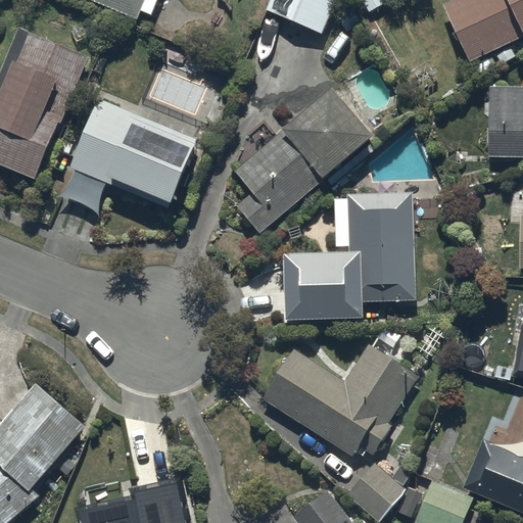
[(86,0),(136,20),(140,10),(151,15),(157,0),(86,0)]
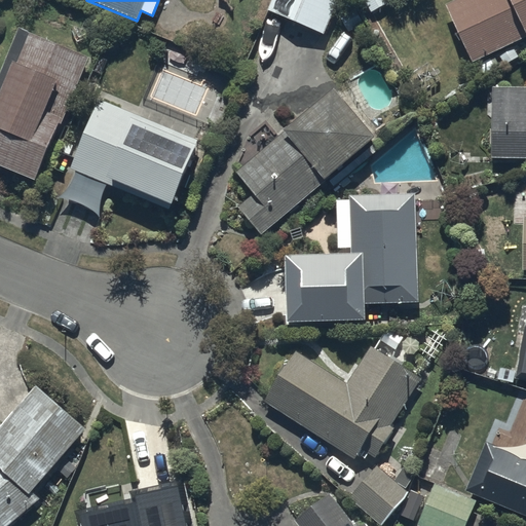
[(337,0),(270,0),(267,9),(324,33),(337,0)]
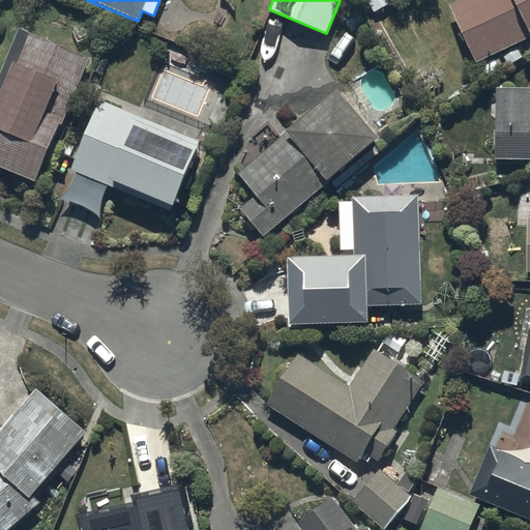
[(529,0),(457,0),(449,4),(476,62),(529,37),(529,0)]
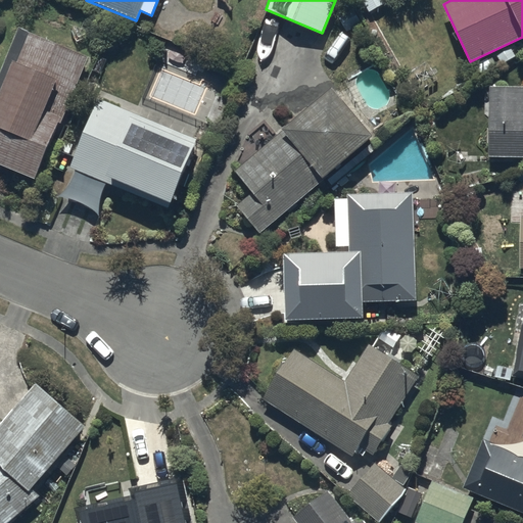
[(0,167),(35,181),(85,57),(15,29),(0,67),(0,167)]
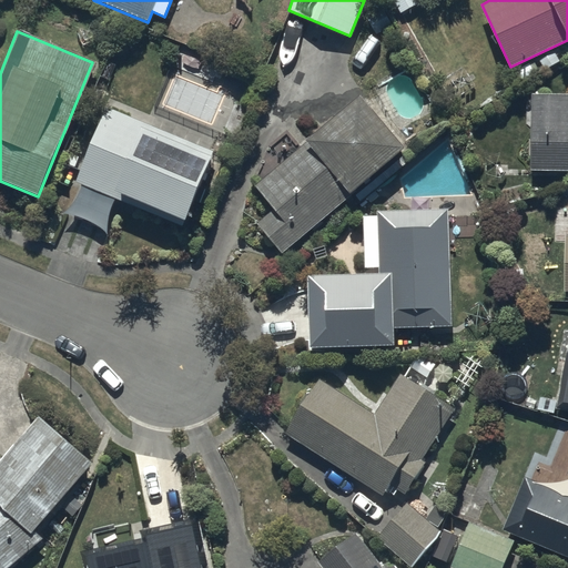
[(567,92),(531,92),(530,169),(567,169),(567,92)]
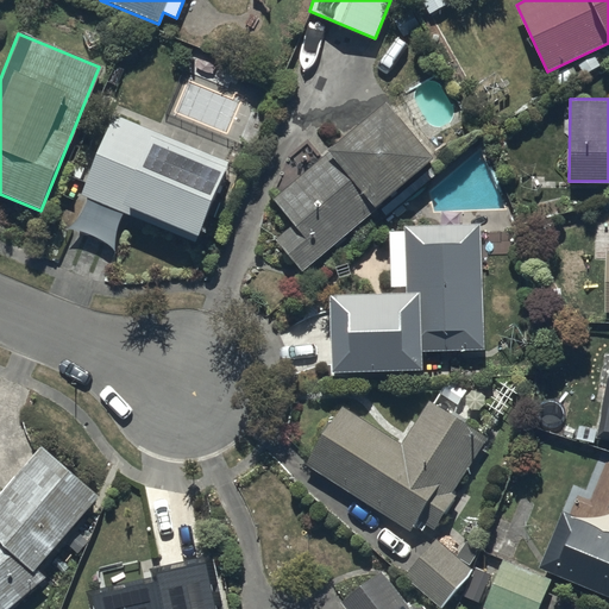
[(303,274),(434,162),(387,102),(271,201),(292,225),(275,240),(303,274)]
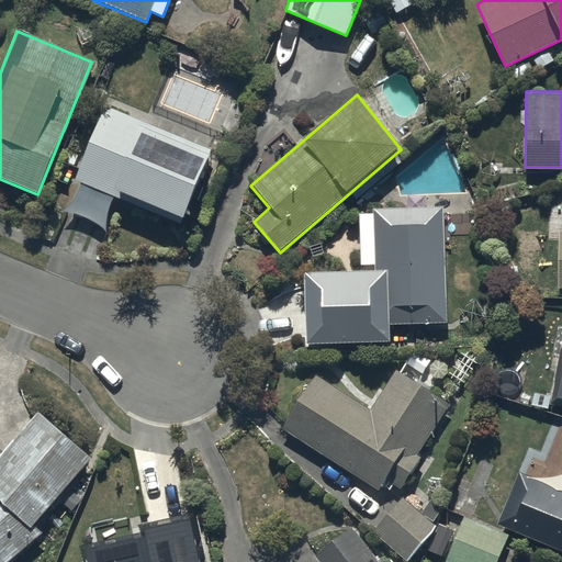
[(213,147),(105,103),(74,180),(182,224),(213,147)]
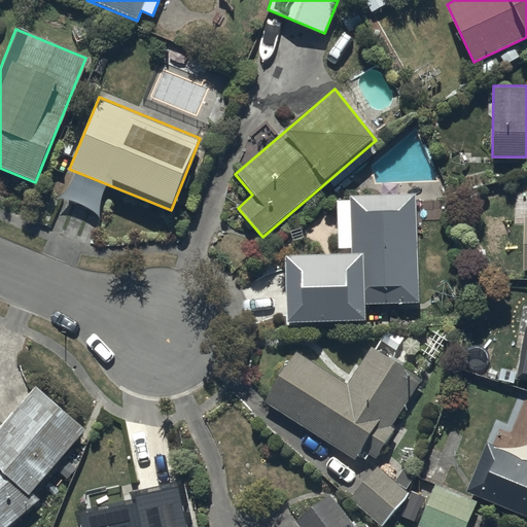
[(351,248),(351,256),(286,257),(288,325),(365,323),(364,304),(419,303),(417,194),(351,196),(351,200),(337,200),(338,248),(351,248)]
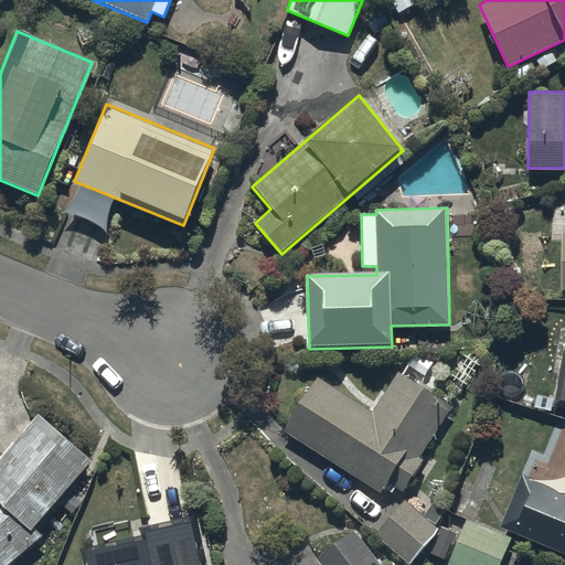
[(564,345),(553,403),(564,404),(564,345)]
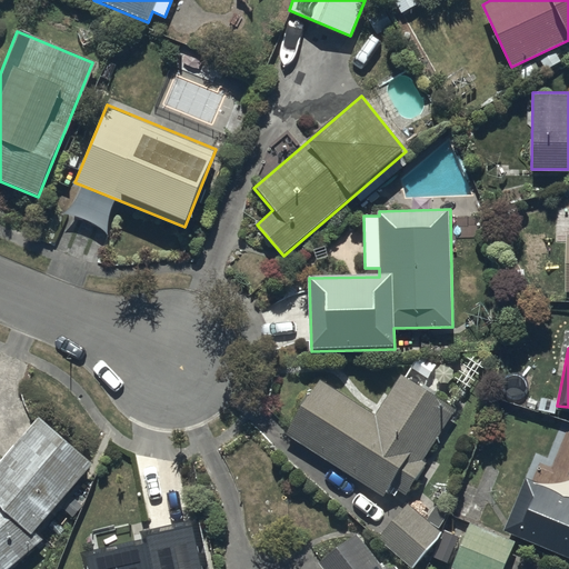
[(376,416),(319,380),(283,437),(385,500),(391,489),(407,497),(427,466),(422,463),(456,411),(400,377),(376,416)]
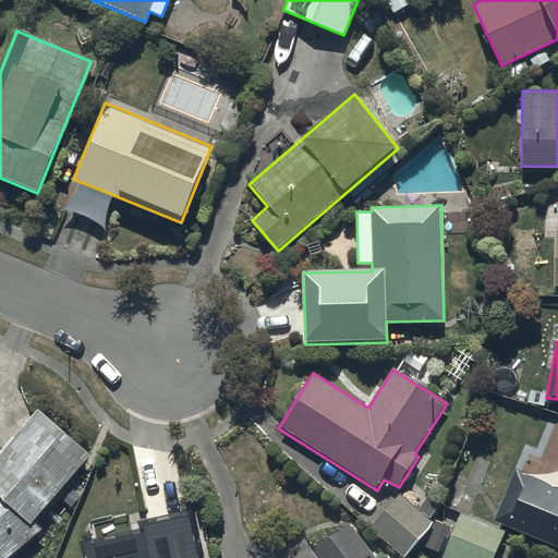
[(40,414),(0,458),(0,557),(11,557),(44,530),(37,523),(60,498),(72,509),(83,496),(70,485),(92,461),(40,414)]
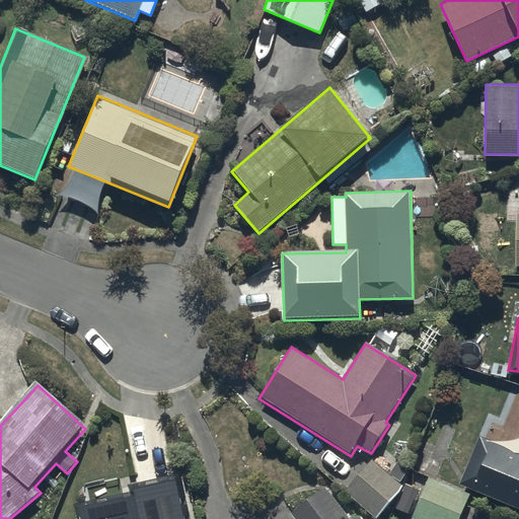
[(518,453),(480,437),(460,485),(518,510),(518,453)]
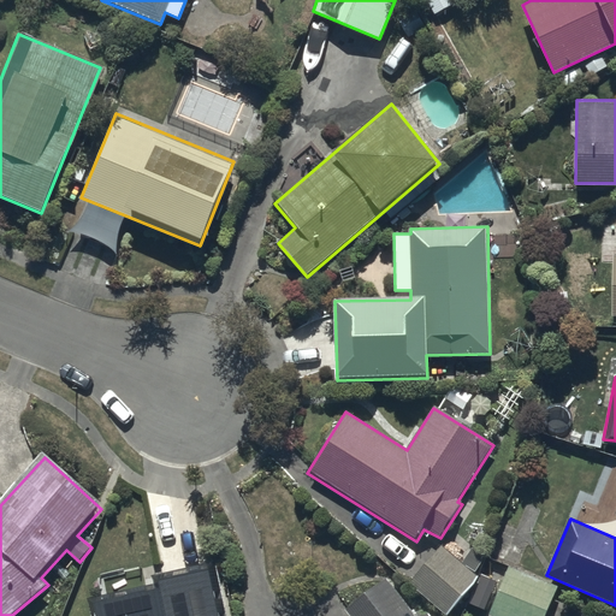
[(446,615),(480,576),(440,544),(406,585),(442,615),(446,615)]
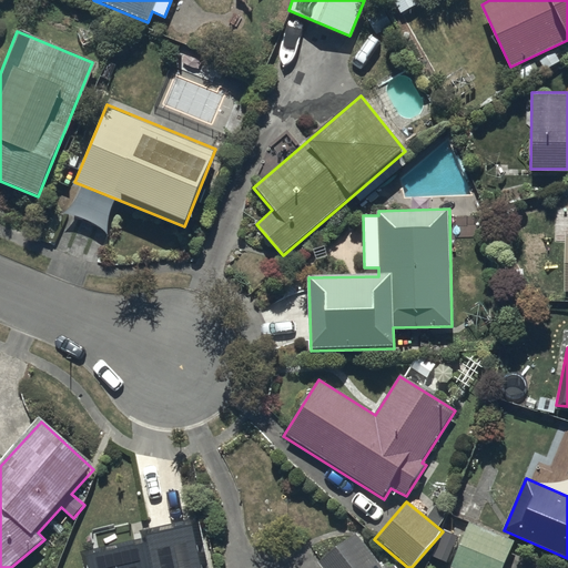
[(211,567),(200,517),(140,530),(142,538),(82,551),(85,567),(211,567)]
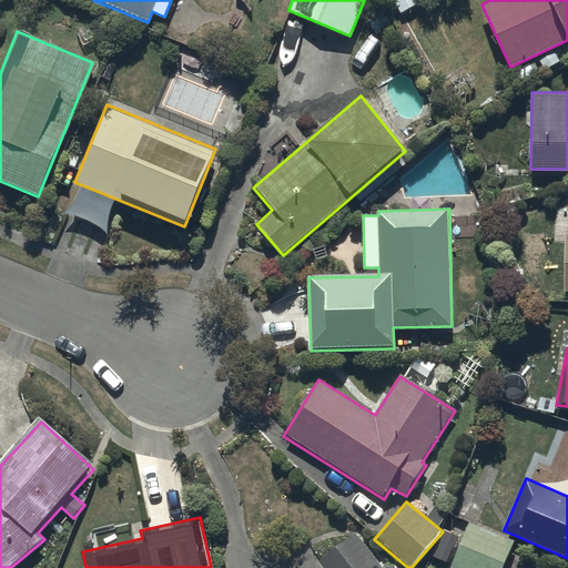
[(503,567),(514,539),(469,523),(452,567),(503,567)]
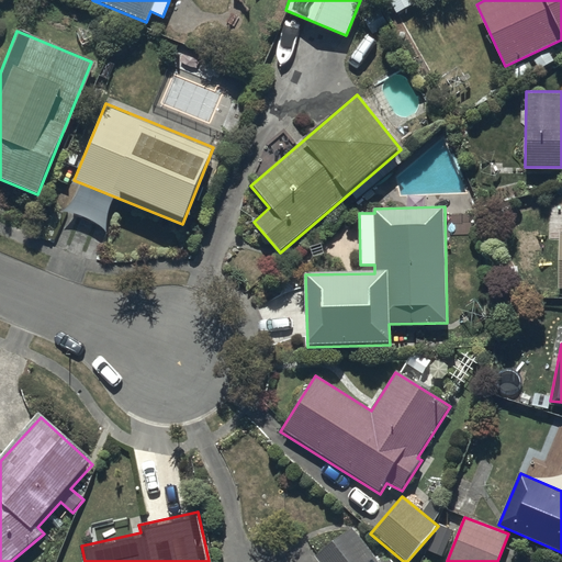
[(389,561),(388,559),(381,561),(378,561),(355,529),(314,560),(315,561),(389,561)]
